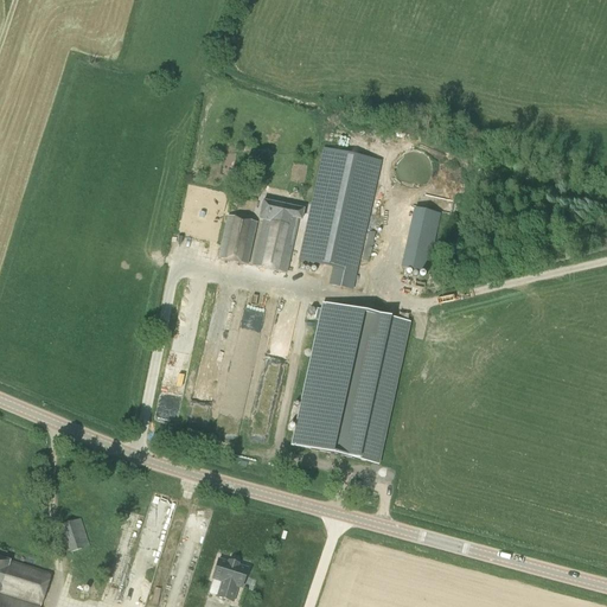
[(352,291),(381,163),(323,149),(298,261),(333,268),(328,286),(352,291)]
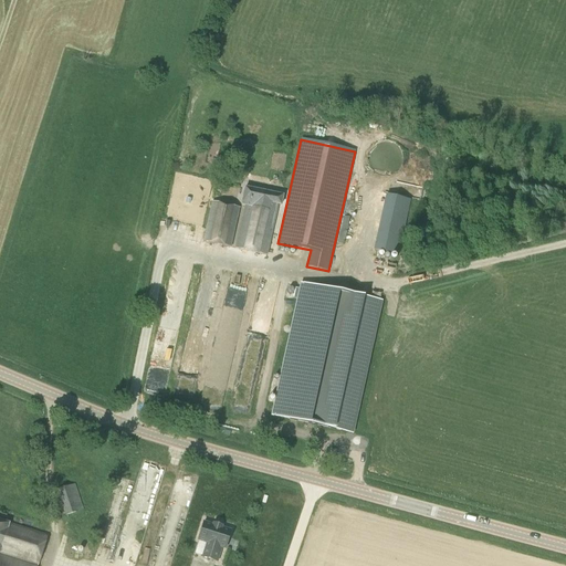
[(384,176),(387,176),(390,176),(392,175),(396,173),(398,170),(399,168),(401,166),(401,163),(402,160),(402,157),(401,154),(400,152),(399,148),(397,146),(395,144),(392,143),(389,142),(387,142),(384,142),(380,142),(378,143),(375,144),(373,146),(371,148),(369,150),(368,153),(367,156),(367,158),(367,161),(368,165),(369,167),(371,169),(373,171),(376,174),(378,175),(381,176),(384,176)]
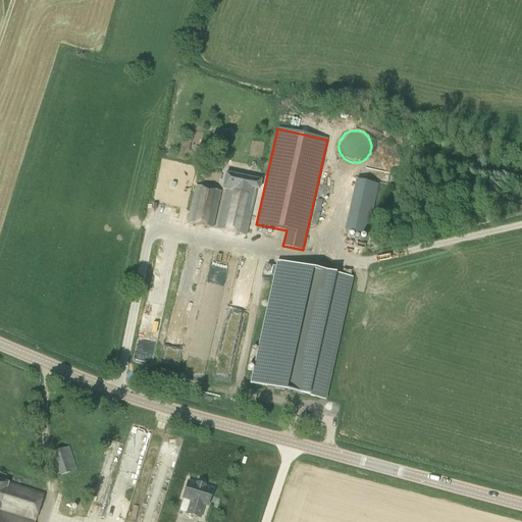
[(259,190),(260,181),(226,173),(222,190),(226,191),(217,229),(245,236),(255,189),(259,190)]
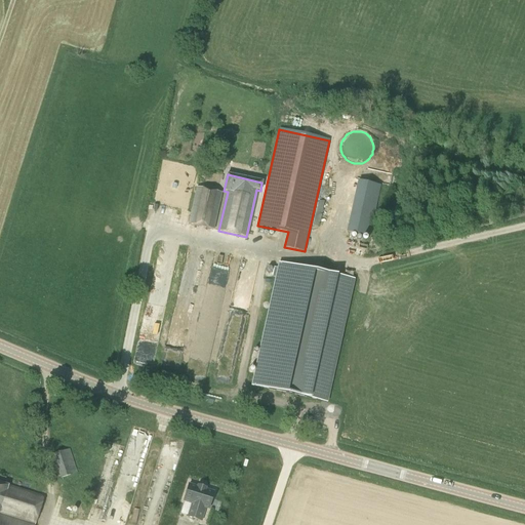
[(357,179),(348,232),(371,236),(380,184),(357,179)]
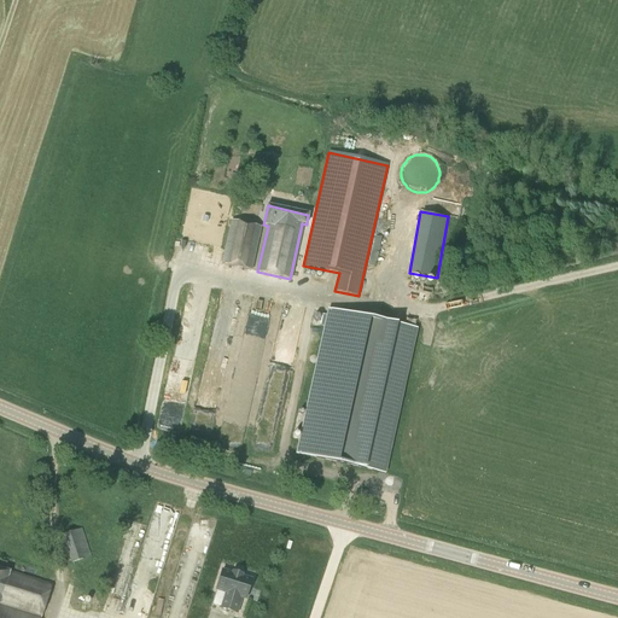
[(252,270),(262,228),(231,221),(221,264),(252,270)]
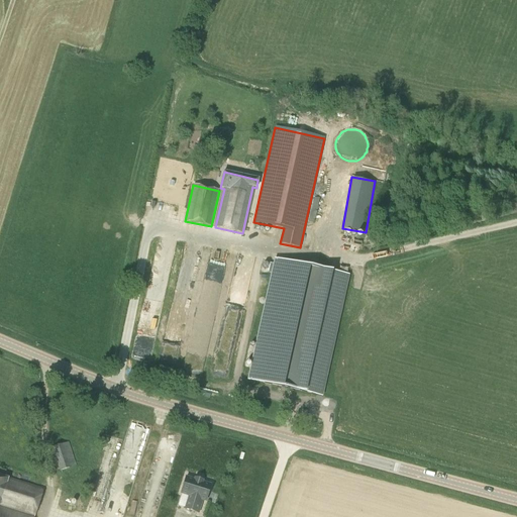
[(310,221),(315,222),(320,198),(315,197),(310,221)]
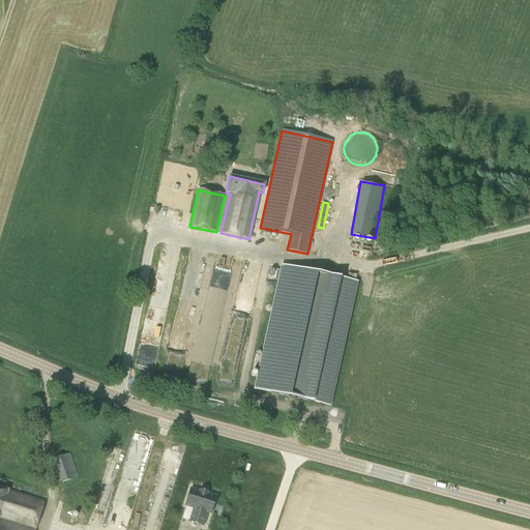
[(358,283),(282,265),(254,390),(330,408),(358,283)]
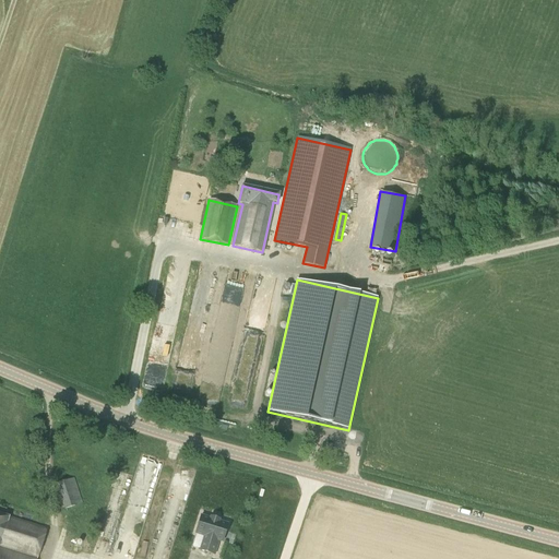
[(66,509),(82,503),(73,479),(57,485),(66,509)]
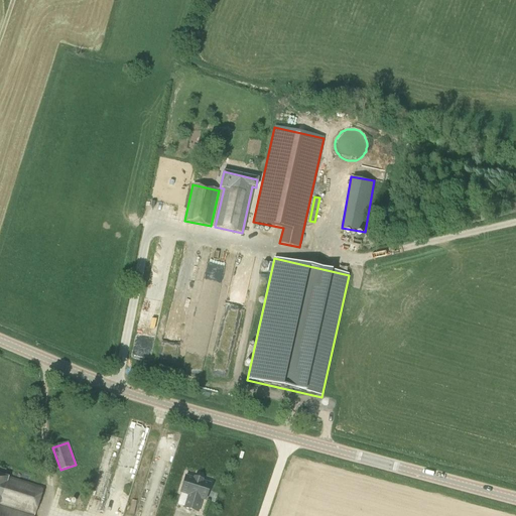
[(0,515),(33,515),(42,490),(0,475),(0,515)]
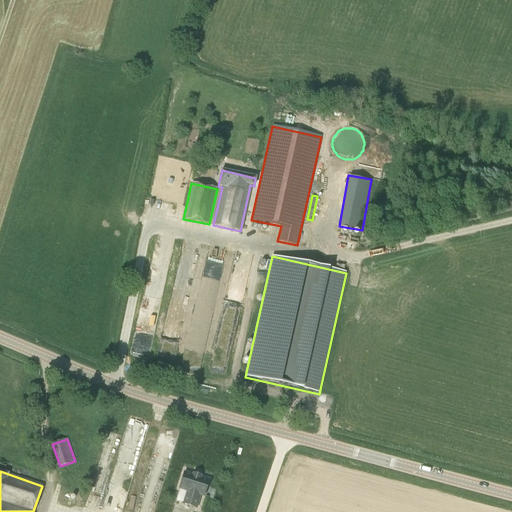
[(193,476),(184,473),(179,489),(186,491),(182,504),(196,508),(200,495),(204,496),(209,481),(200,478),(200,476),(193,474),(193,476)]
